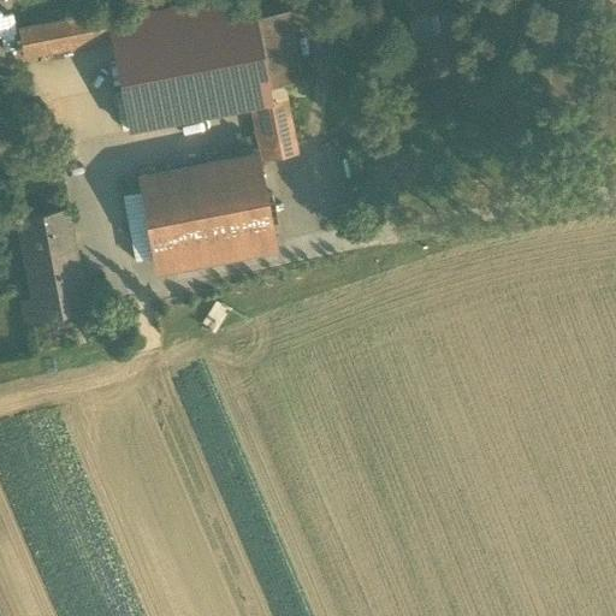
[(171,17),(113,28),(114,46),(132,137),(255,114),(255,111),(274,107),(272,93),(259,23),(255,1),(171,17)]
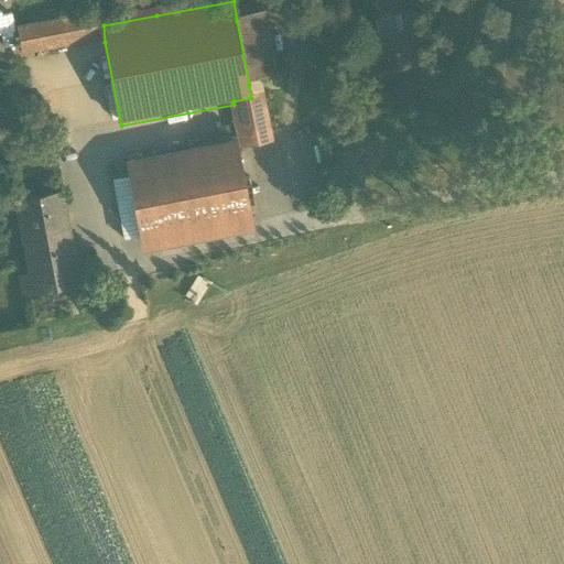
[(373,18),(378,34),(402,29),(398,12),(373,18)]
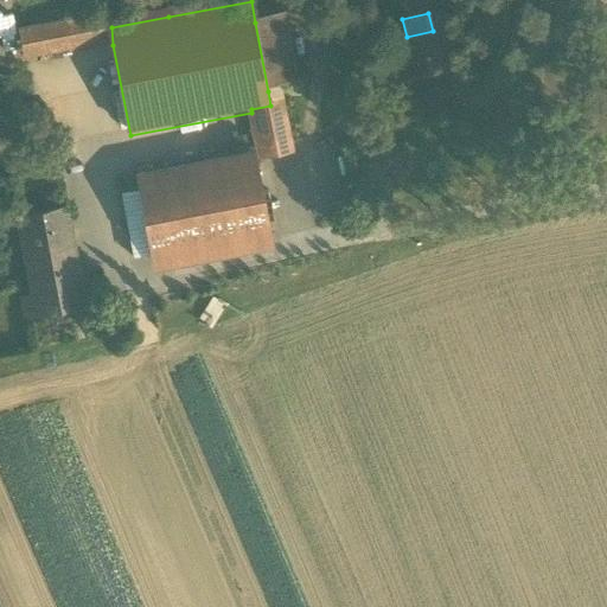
[(287,17),(255,23),(268,91),(300,85),(287,17)]
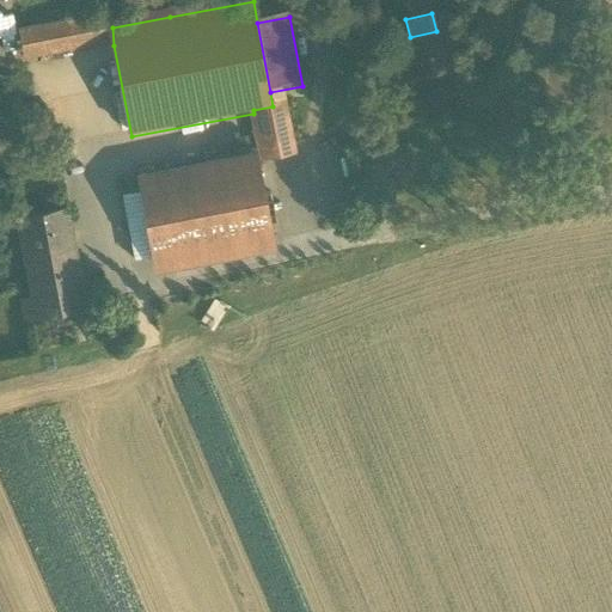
[(26,61),(114,46),(112,28),(111,18),(22,35),(26,61)]
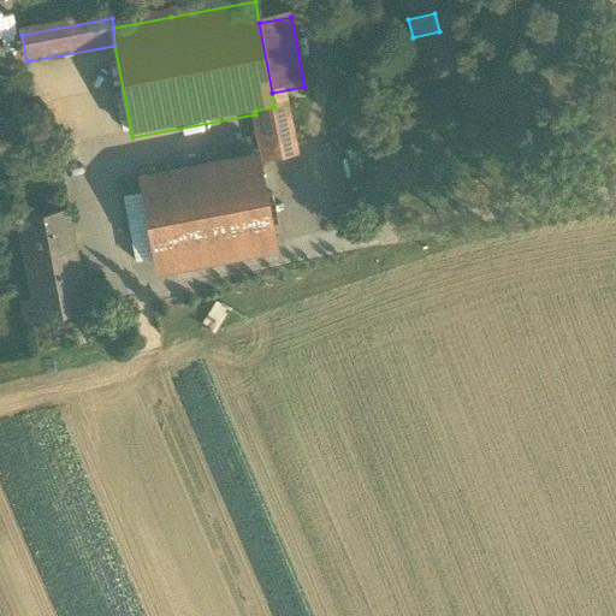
[(448,69),(439,31),(413,37),(421,73),(448,69)]
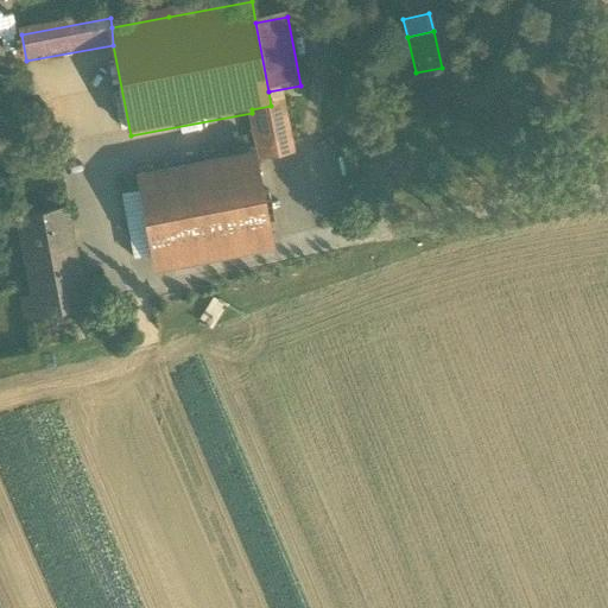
[(252,113),(261,163),(295,156),(284,102),(271,106),(252,109),(252,113)]
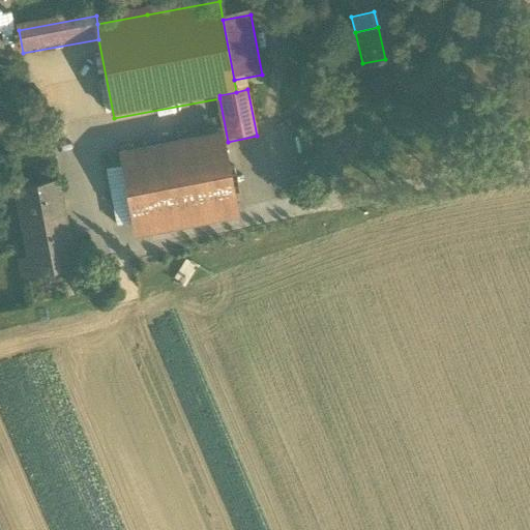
[(121,155),(136,233),(238,213),(224,137),(121,155)]
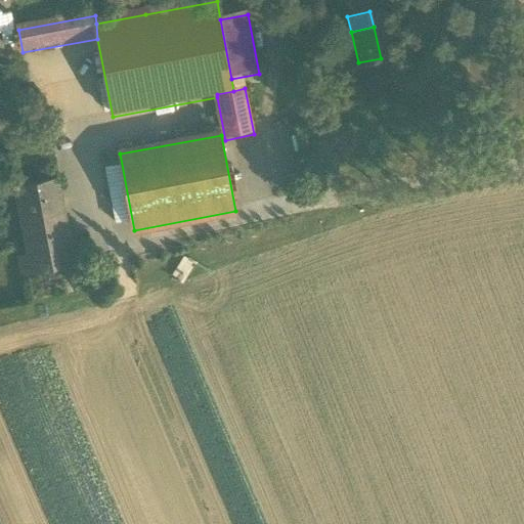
[(17,188),(34,275),(74,268),(57,181),(17,188)]
